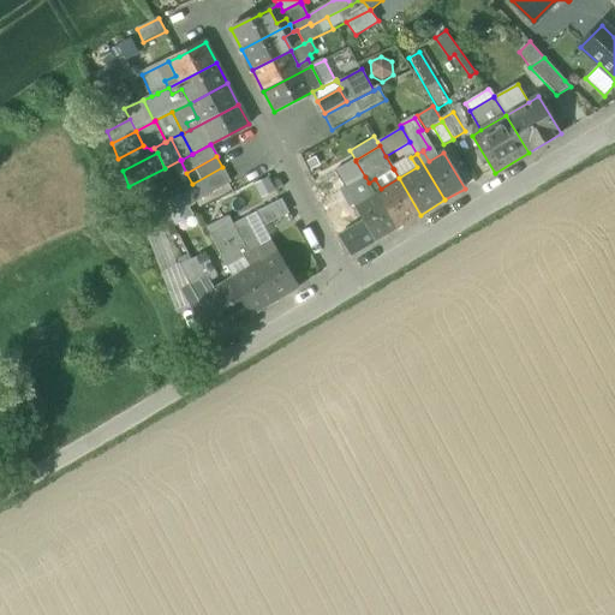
[(417,167),(411,157),(393,168),(394,169),(399,178),(417,167)]
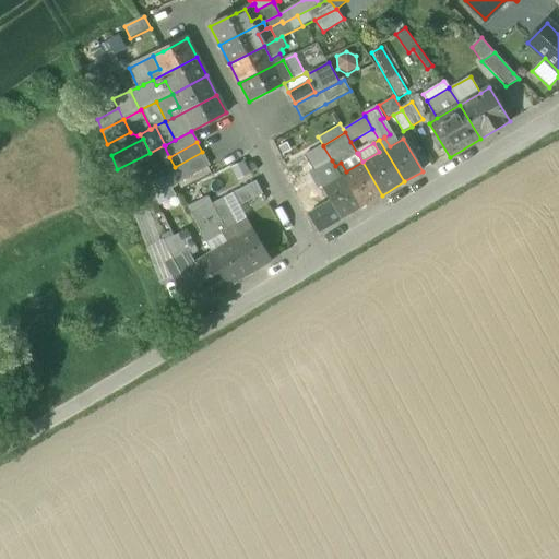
[(313,169),(314,170),(332,161),(323,146),(323,145),(305,155),(313,169)]
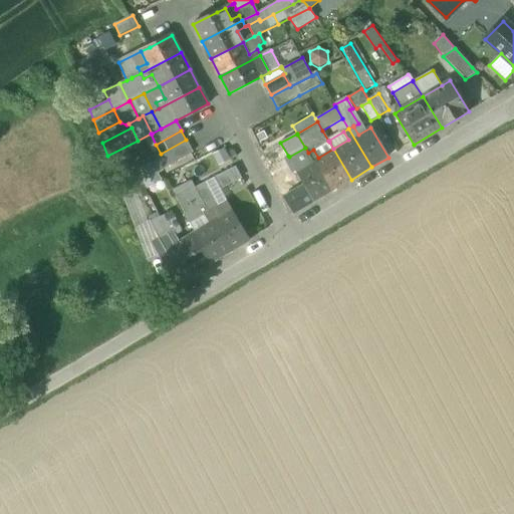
[(193,154),(186,140),(161,154),(155,157),(161,170),(193,154)]
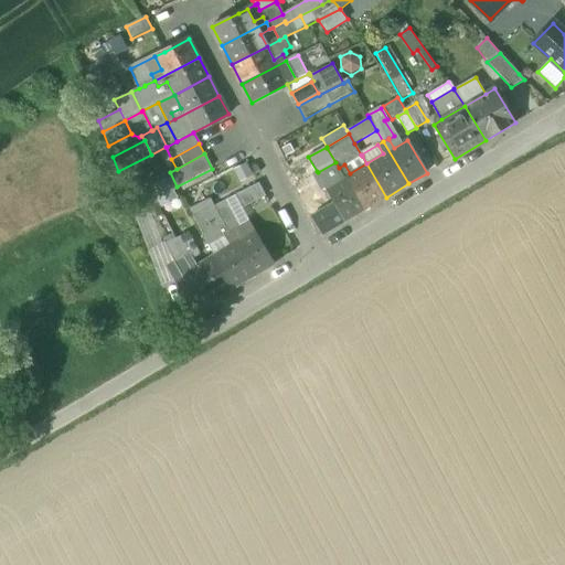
[(289,168),(297,182),(317,171),(308,157),(289,168)]
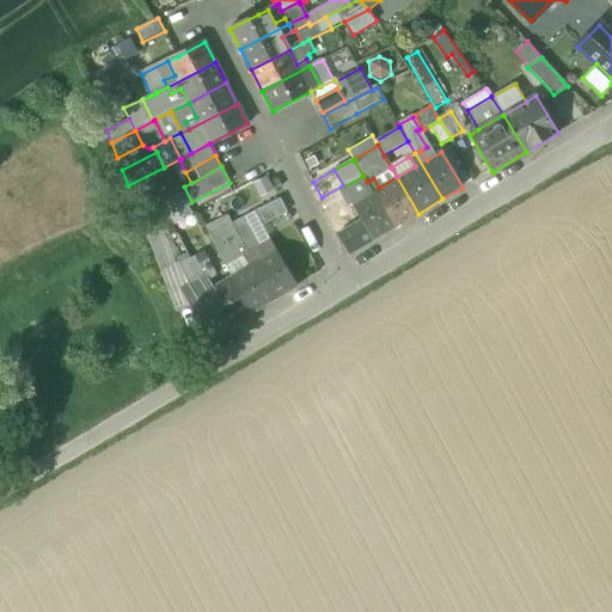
[(264,175),(250,181),(256,196),(270,190),(264,175)]
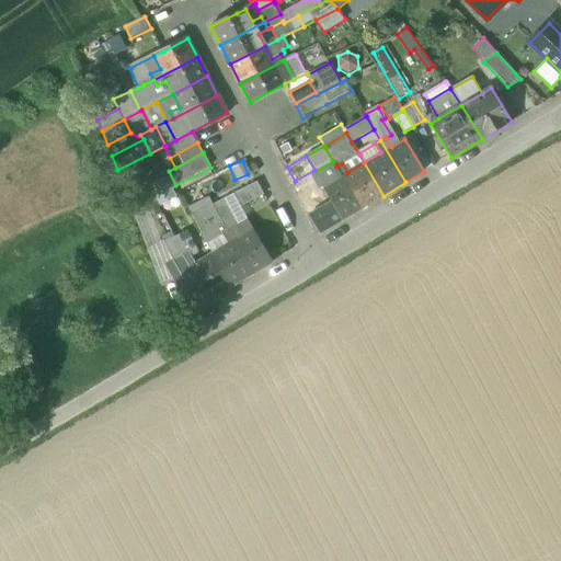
[(316,171),(324,186),(336,179),(331,170),(336,167),(333,161),(316,171)]
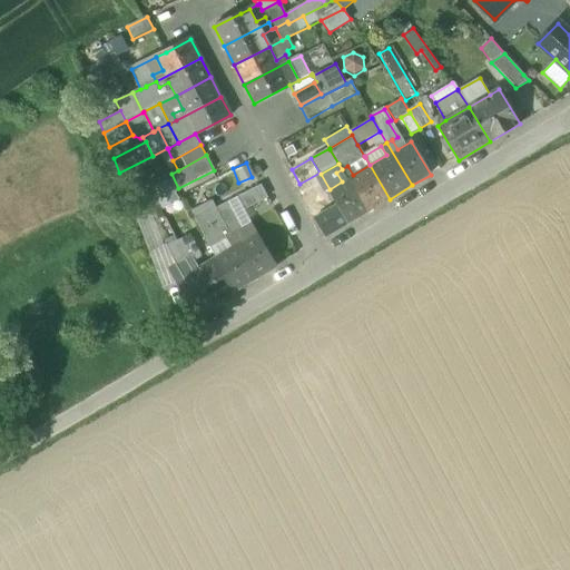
[(367,212),(390,199),(370,165),(353,175),(347,166),(342,169),(367,212)]
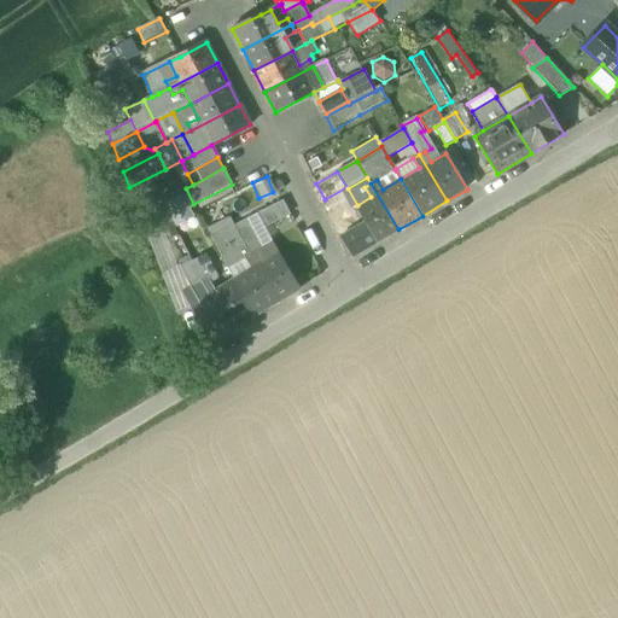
[(398,229),(371,184),(365,187),(371,197),(357,205),(367,222),(378,242),(398,229)]
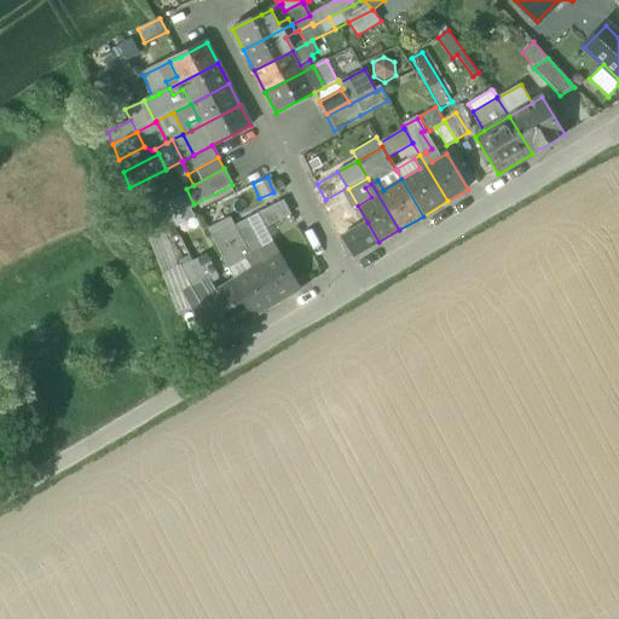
[(163,204),(173,225),(175,229),(195,219),(183,195),(163,204)]
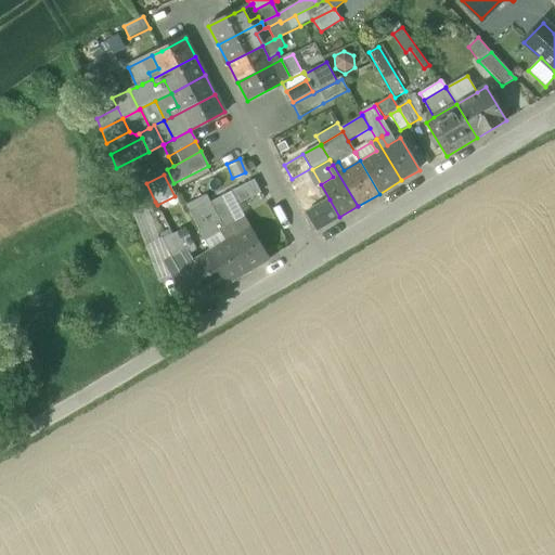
[(231,191),(239,205),(265,192),(258,178),(231,191)]
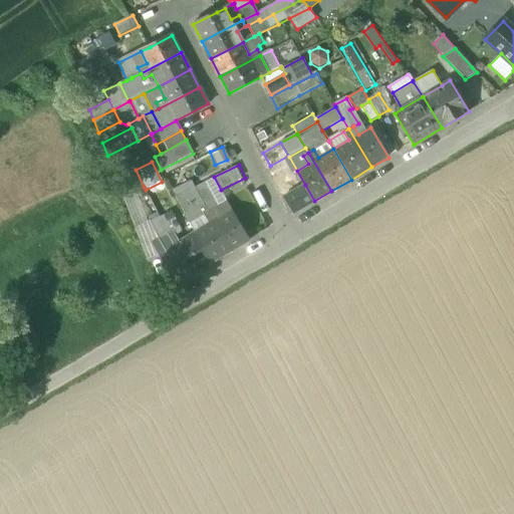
[(116,176),(123,196),(136,191),(144,187),(136,170),(135,168),(116,176)]
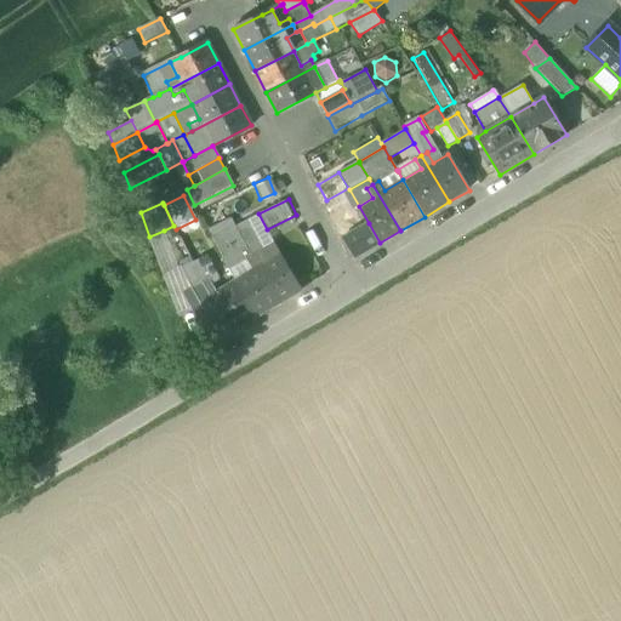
[(274,243),(267,229),(258,214),(246,221),(255,235),(262,248),(274,243)]
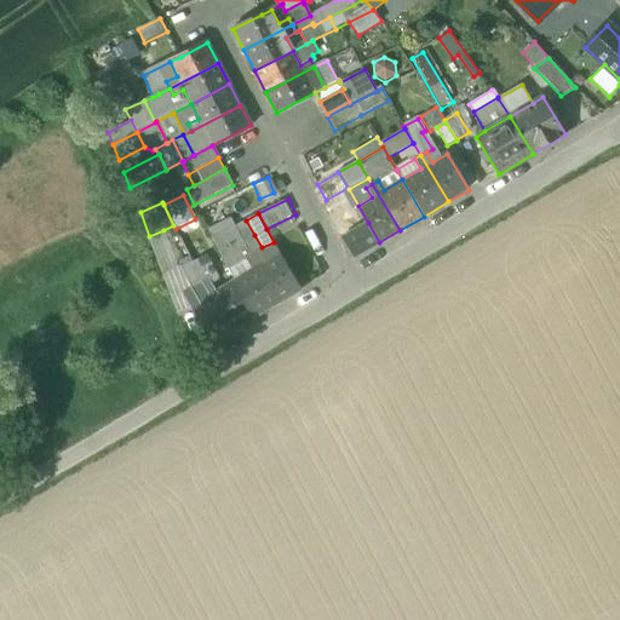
[(235,227),(244,240),(254,235),(246,220),(235,227)]
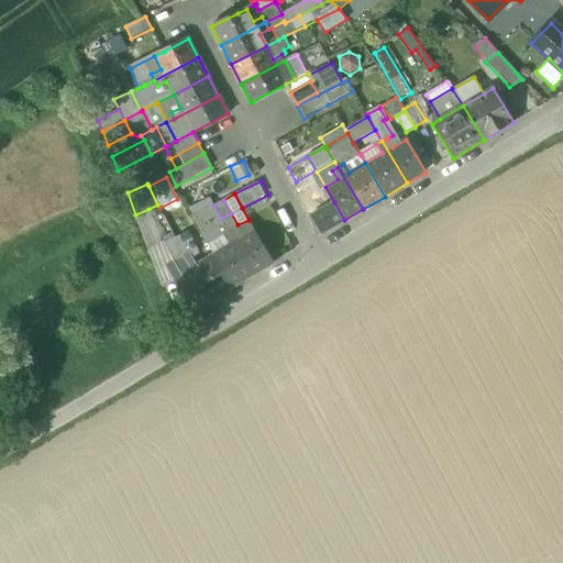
[(344,220),(334,202),(312,216),(323,233),(344,220)]
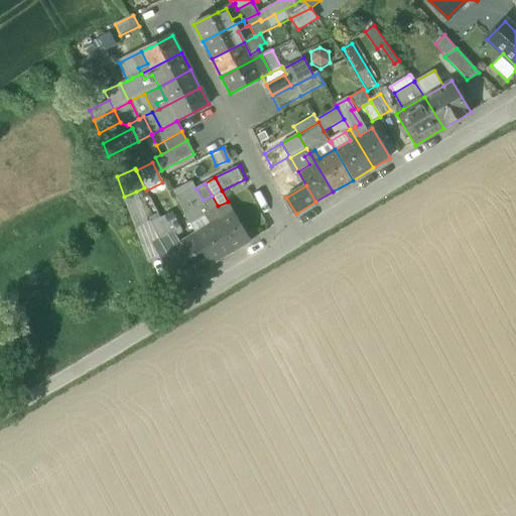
[(176,198),(189,224),(205,215),(206,217),(211,214),(203,200),(196,188),(176,198)]
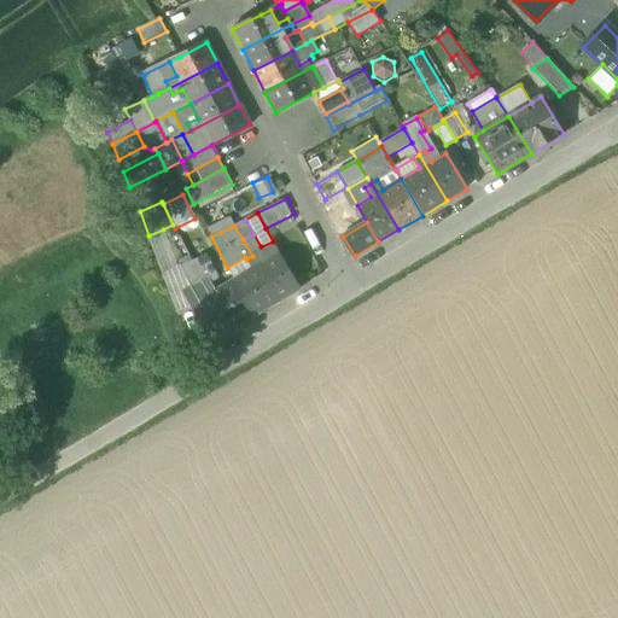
[(163,229),(149,235),(147,237),(163,274),(174,268),(178,266),(163,229)]
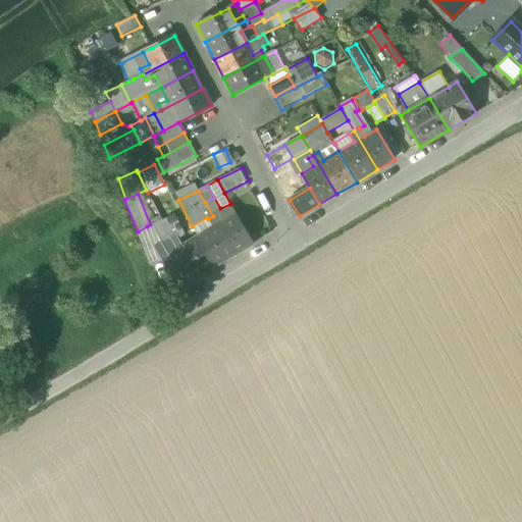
[(205,202),(213,216),(218,213),(221,210),(220,208),(214,198),(205,202)]
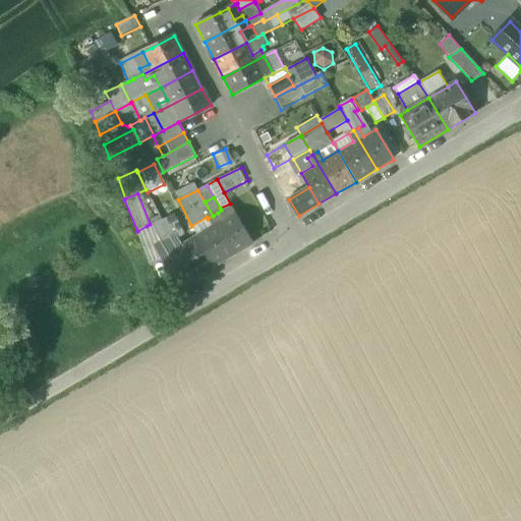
[(161,220),(171,240),(176,237),(181,245),(188,241),(174,213),(161,220)]
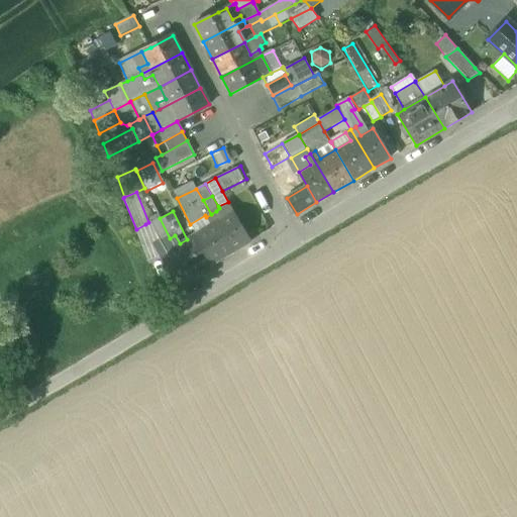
[(221,219),(216,211),(211,214),(233,251),(250,242),(232,212),(221,219)]
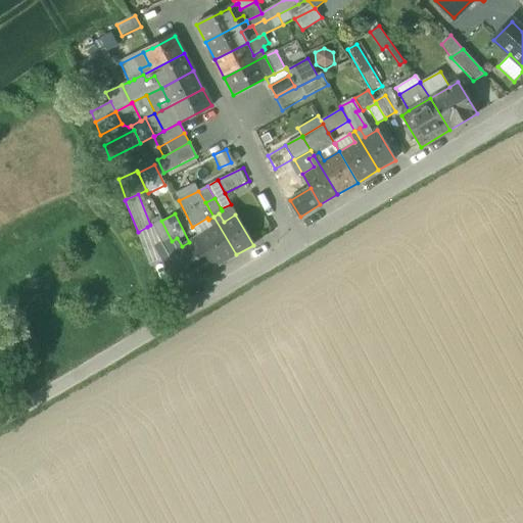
[(216,268),(236,254),(214,217),(208,220),(214,228),(198,237),(216,268)]
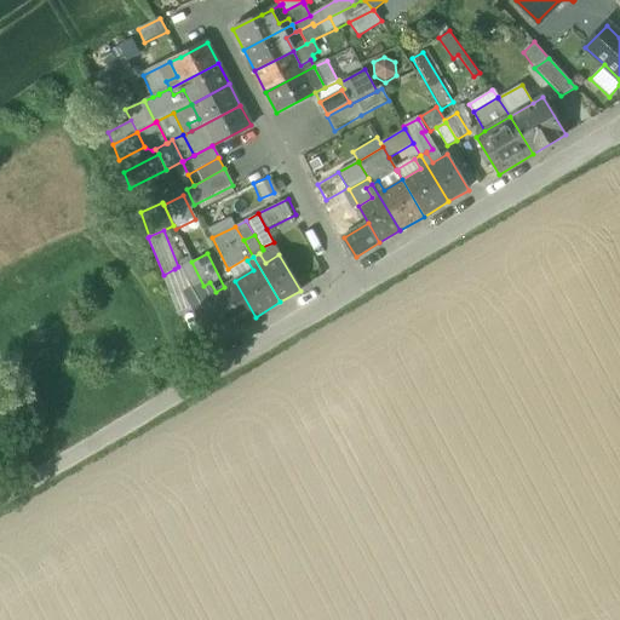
[(253,270),(247,260),(246,258),(228,269),(235,281),(253,270)]
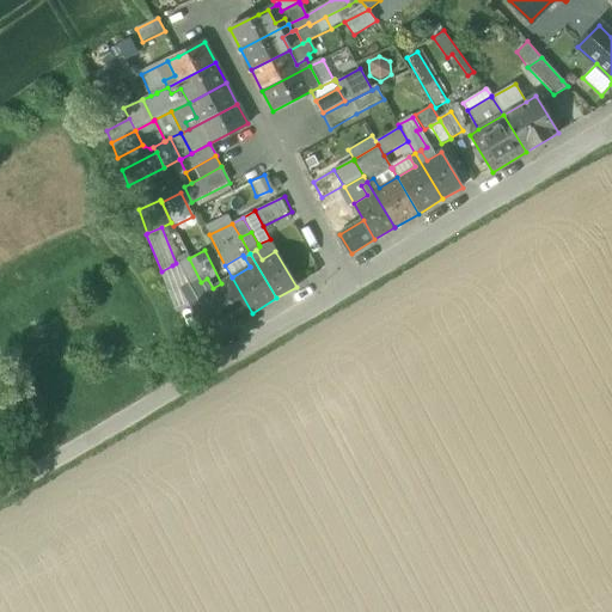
[(172,265),(183,293),(201,282),(189,258),(189,257),(176,263),(172,265)]
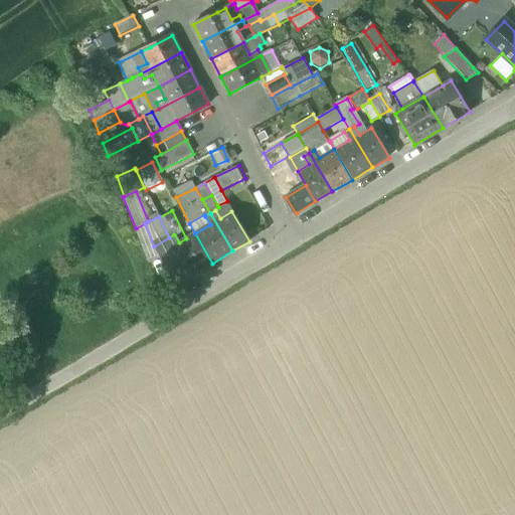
[(136,228),(148,262),(158,255),(154,246),(145,223),(136,228)]
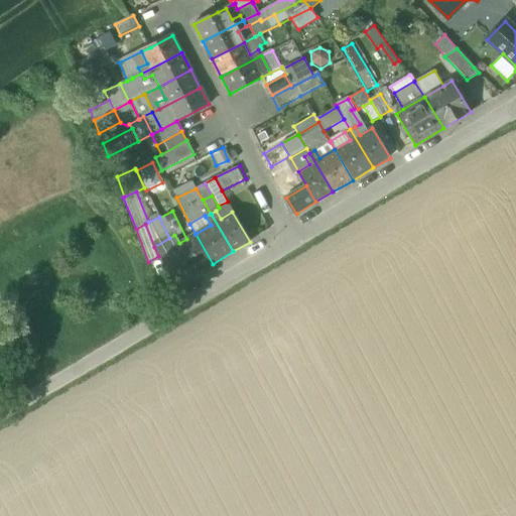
[(213,264),(196,234),(186,239),(179,243),(174,235),(169,238),(192,276),(213,264)]
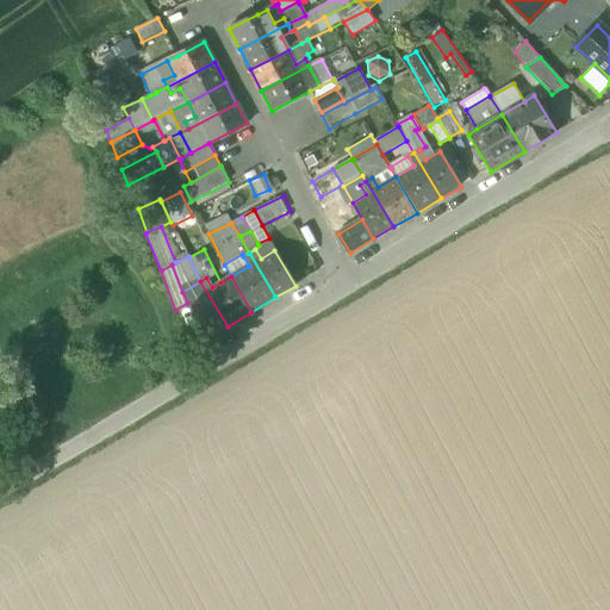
[(228,327),(200,281),(182,292),(187,303),(209,338),(228,327)]
